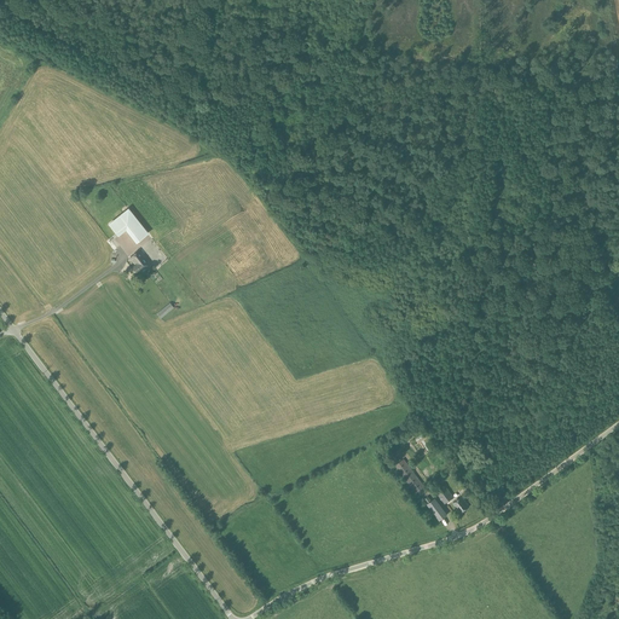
[(126,226),(138,241),(148,232),(128,209),(110,224),(117,233),(126,226)]
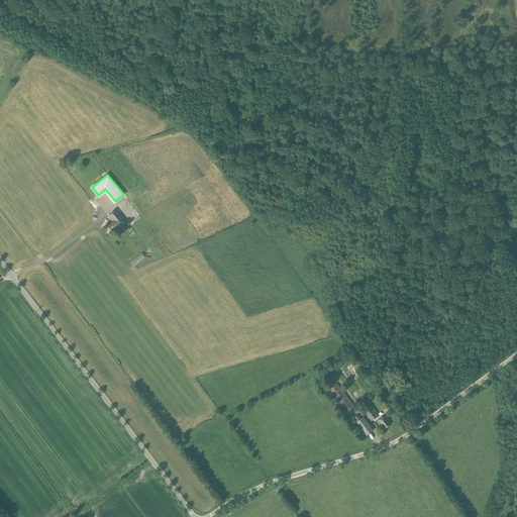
[(117,218),(121,214),(117,208),(108,215),(113,221),(116,218),(117,218)]
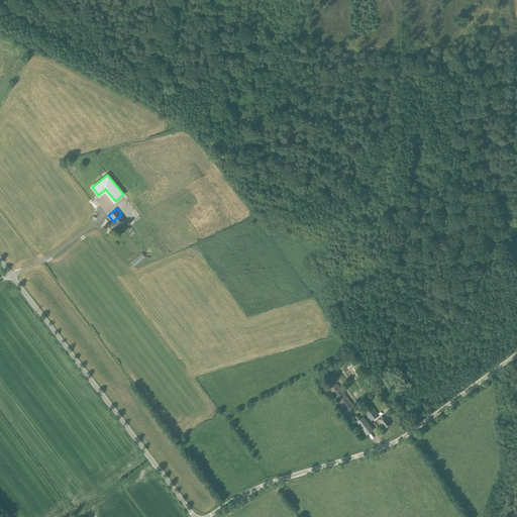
[(116,218),(113,221),(110,223),(114,228),(125,219),(121,214),(117,218),(116,218)]
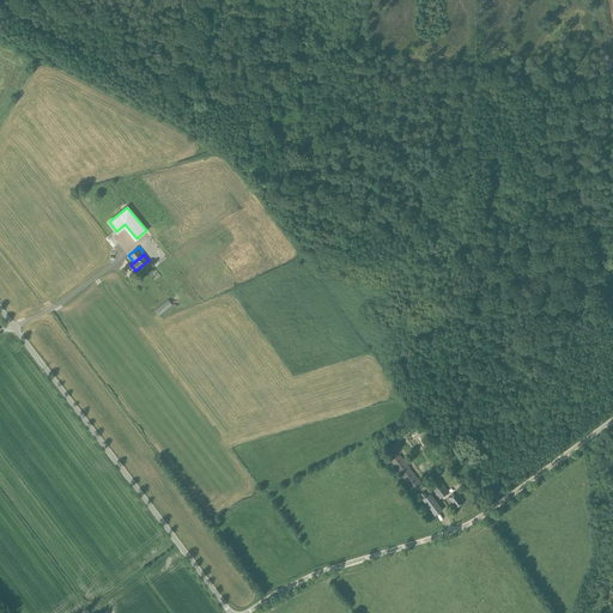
[(168,299),(155,310),(159,315),(173,304),(168,299)]
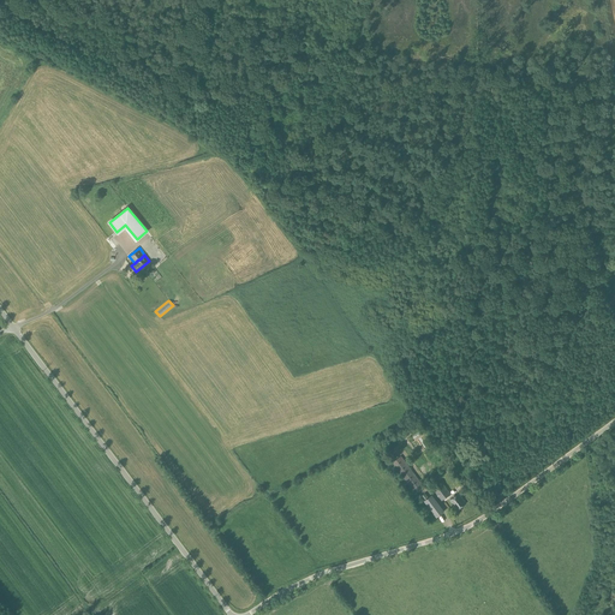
[(412,489),(422,483),(401,455),(392,461),(412,489)]
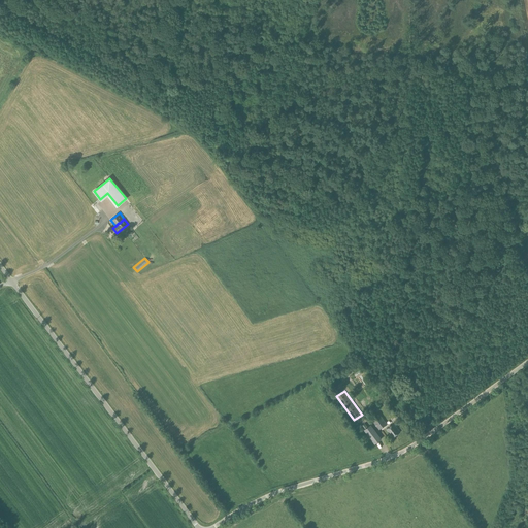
[(380,413),(371,419),(378,429),(387,423),(380,413)]
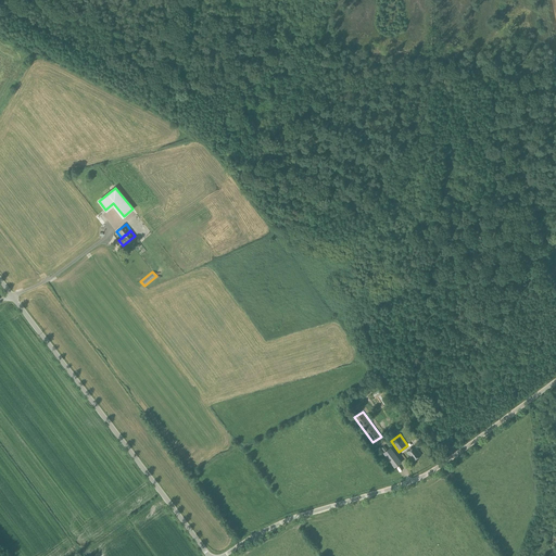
[(383,452),(394,467),(402,462),(390,446),(388,449),(384,445),(380,449),(383,452)]
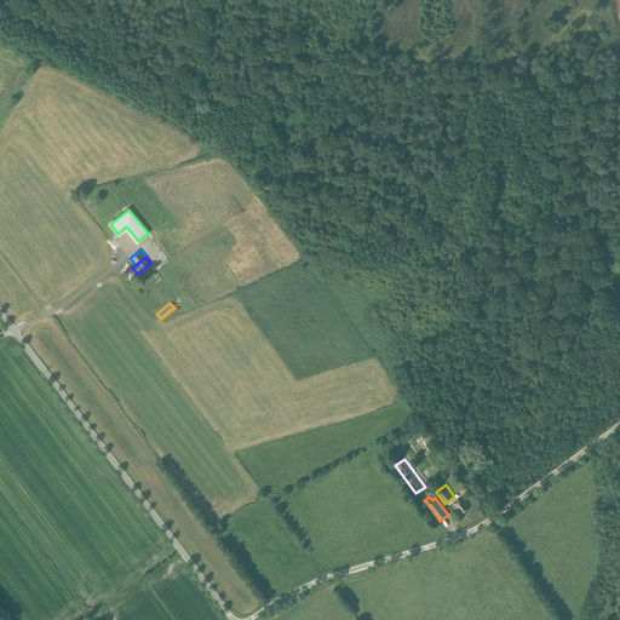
[(460,514),(470,507),(461,497),(453,503),(460,514)]
